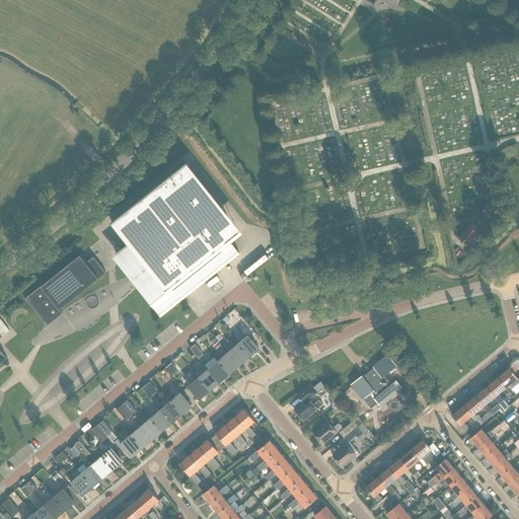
[(187,167),(189,165),(189,164),(113,225),(114,226),(116,224),(133,245),(118,256),(134,277),(133,278),(132,279),(132,280),(133,282),(134,283),(134,284),(135,284),(136,284),(137,284),(138,284),(139,284),(162,313),(159,315),(160,316),(239,252),(238,252),(236,253),(219,232),(230,223),(213,201),(216,199),(210,192),(208,195),(187,167)]
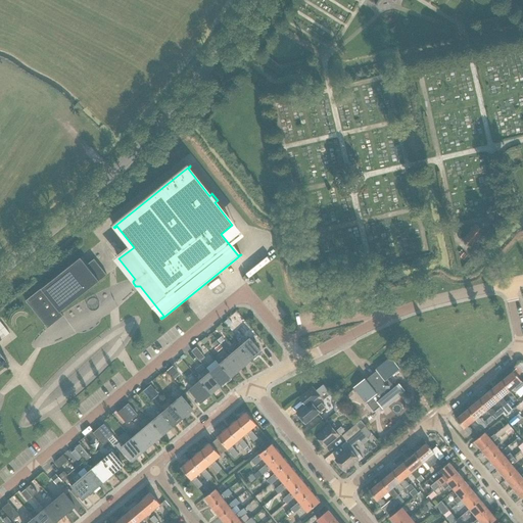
[(471,246),(483,232),(476,226),(464,239),(471,246)]
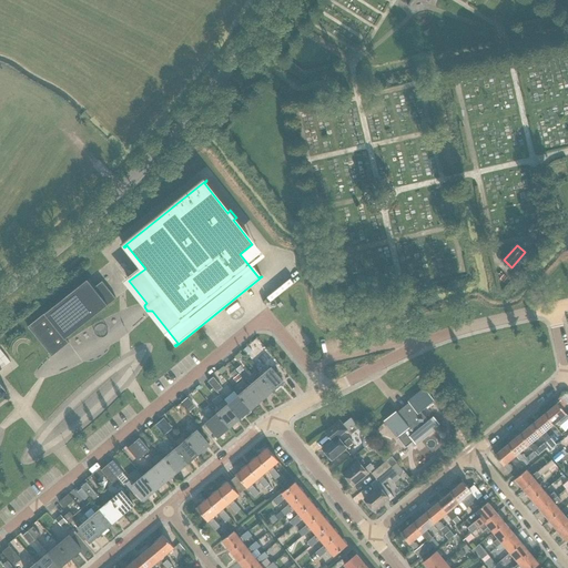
[(94,287),(88,280),(28,327),(44,348),(48,353),(51,350),(54,354),(69,343),(66,340),(117,298),(102,281),(94,287)]
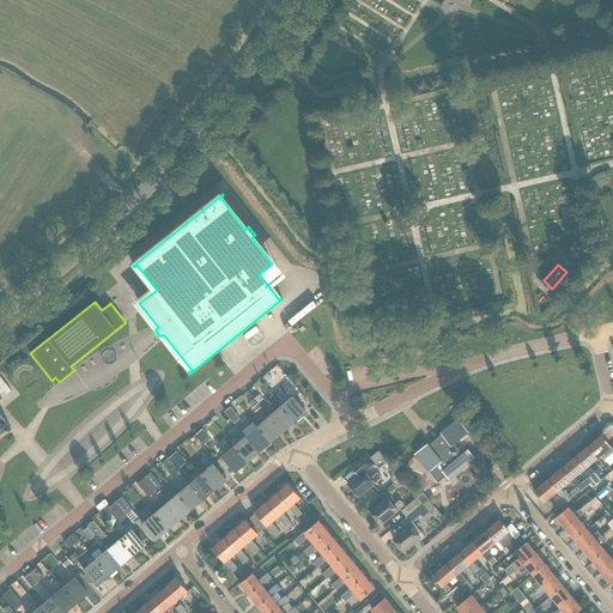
[(279,372),(275,368),(269,372),(274,378),(279,372)]
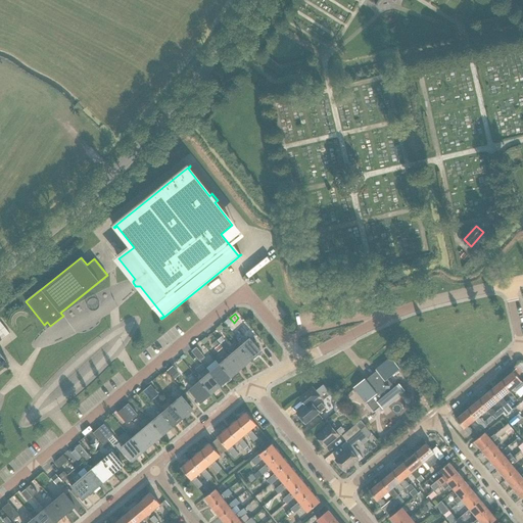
[(252,333),(245,324),(238,330),(246,338),(252,333)]
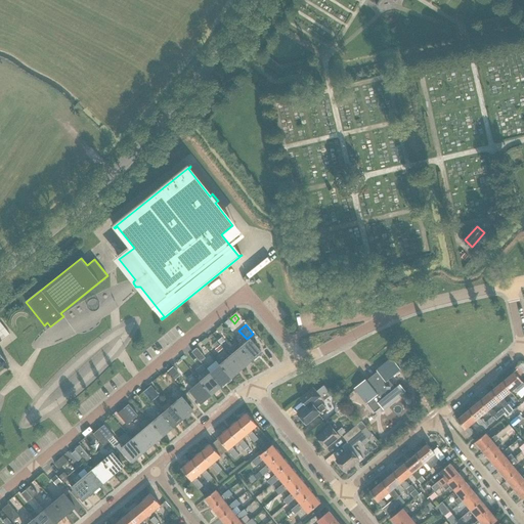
[(239,348),(251,360),(261,352),(250,339),(239,348)]
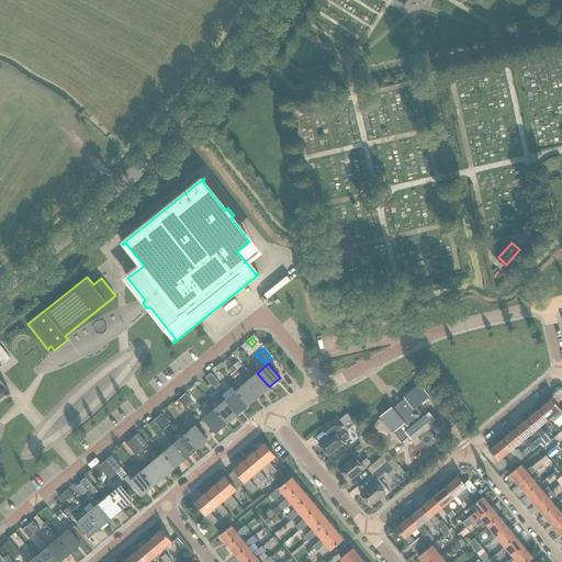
[(238,373),(239,373),(234,368),(234,367),(228,371),(234,379),(239,374),(238,373)]
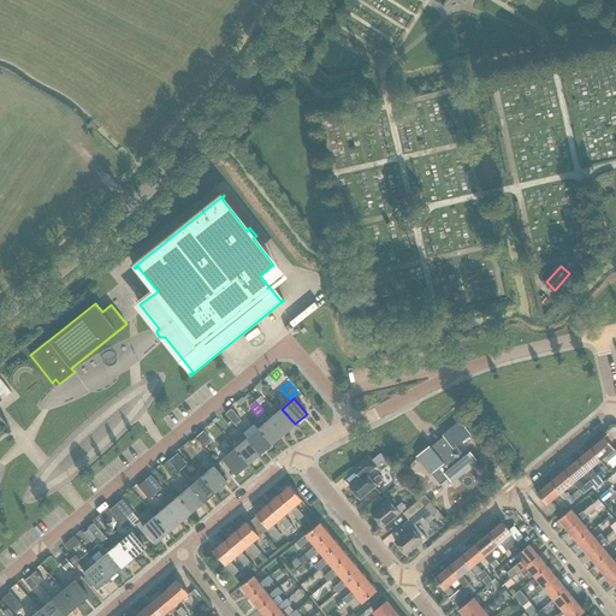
[(225,414),(235,426),(241,420),(231,409),(225,414)]
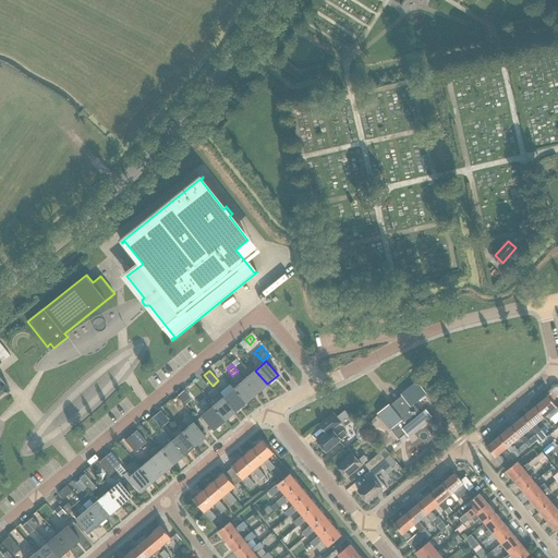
[(245,379),(256,392),(267,384),(255,371),(245,379)]
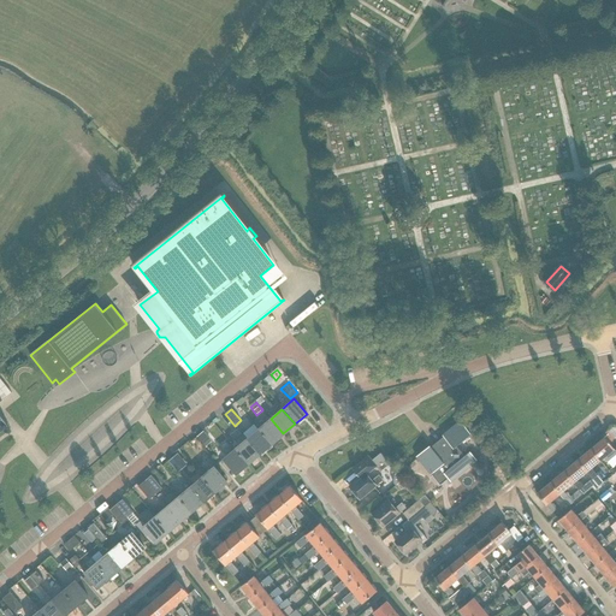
[(259,428),(271,444),(283,433),(271,419),(259,428)]
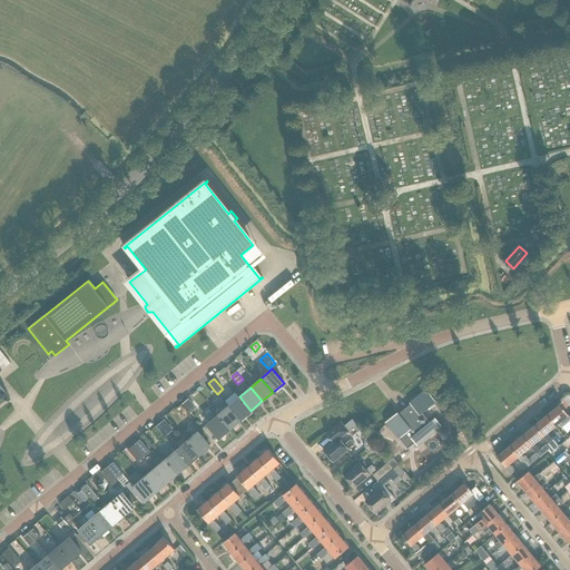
[(397,413),(385,423),(406,450),(414,443),(416,446),(441,426),(434,419),(430,422),(422,413),(435,402),(425,390),(410,403),(411,405),(402,412),(403,413),(400,415),(397,413)]
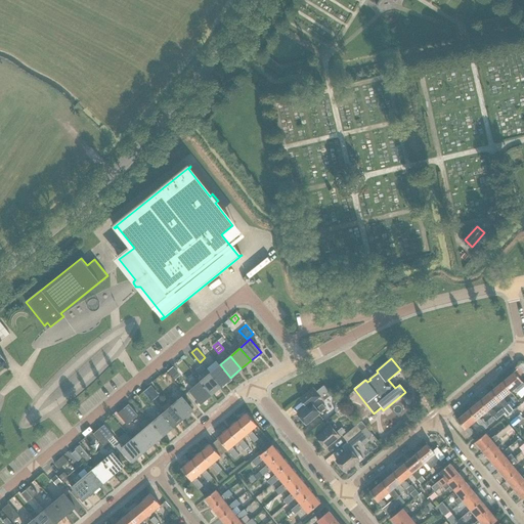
[(181,375),(184,373),(189,378),(193,374),(181,360),(174,367),(181,375)]
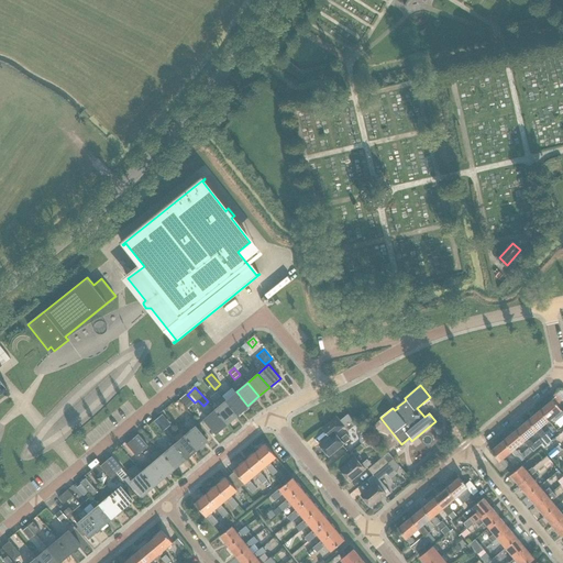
[(225,401),(236,415),(247,406),(236,392),(225,401)]
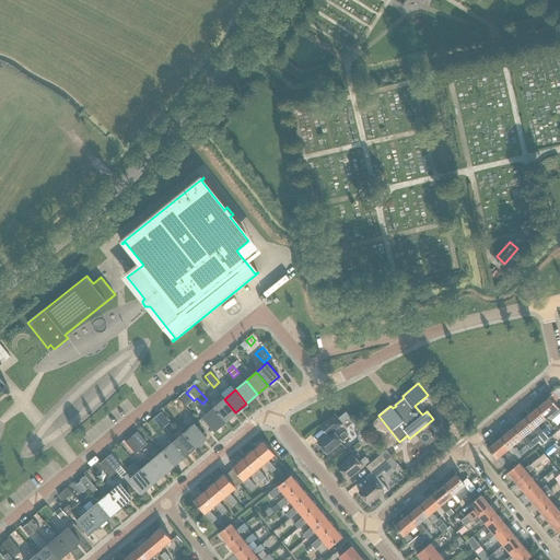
[(549,398),(537,408),(546,419),(545,419),(550,426),(555,422),(551,418),(550,419),(548,416),(557,409),(559,412),(559,401),(556,406),(549,398)]
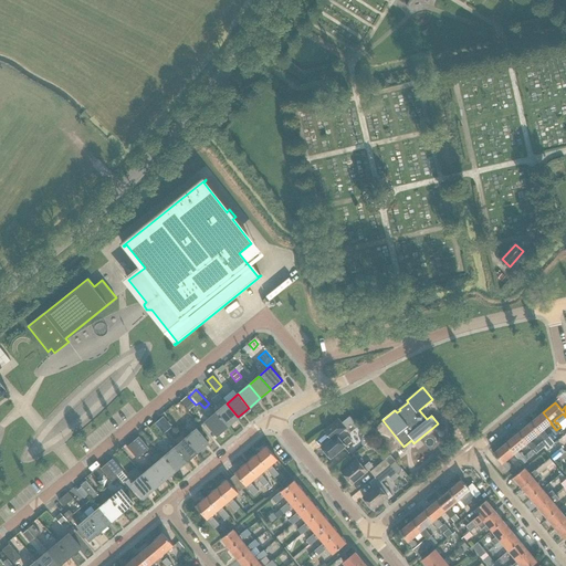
[(216,412),(228,426),(238,417),(227,404),(216,412)]
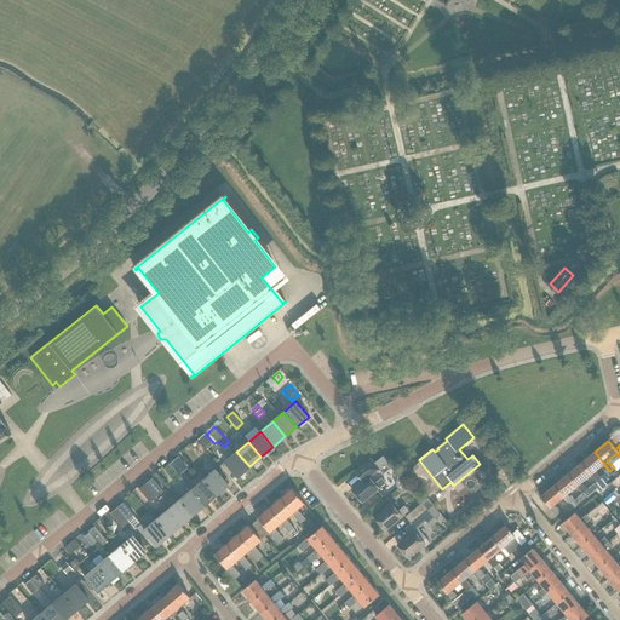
[(237,477),(250,466),(236,452),(224,461),(237,477)]
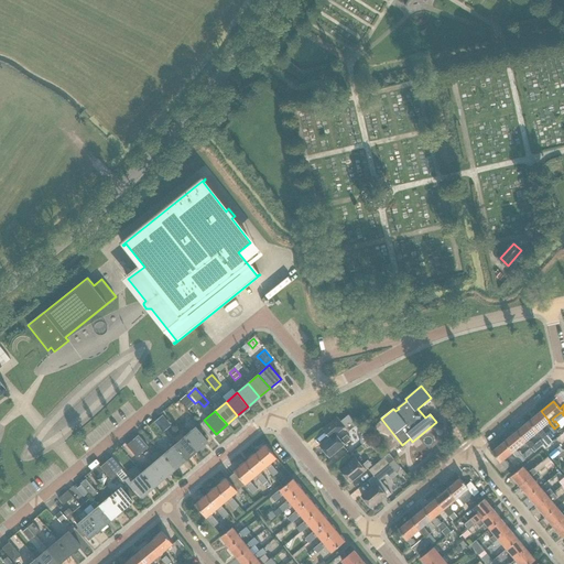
[(549,446),(550,445),(553,443),(546,435),(543,431),(542,432),(540,430),(549,422),(550,422),(541,411),(529,421),(538,432),(537,432),(542,438),(549,446)]
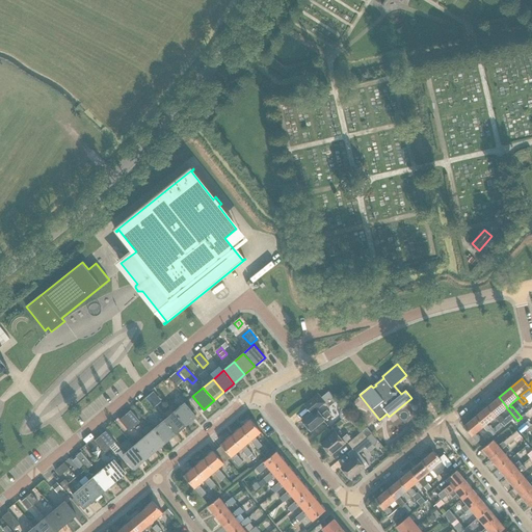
[(183,397),(178,391),(174,393),(180,400),(183,397)]
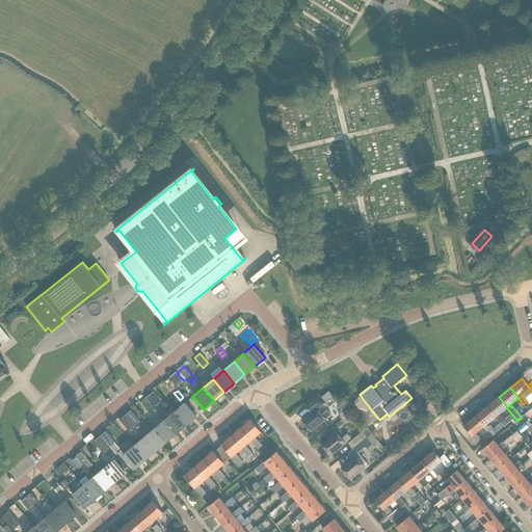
[(154,407),(161,401),(153,392),(145,398),(154,407)]
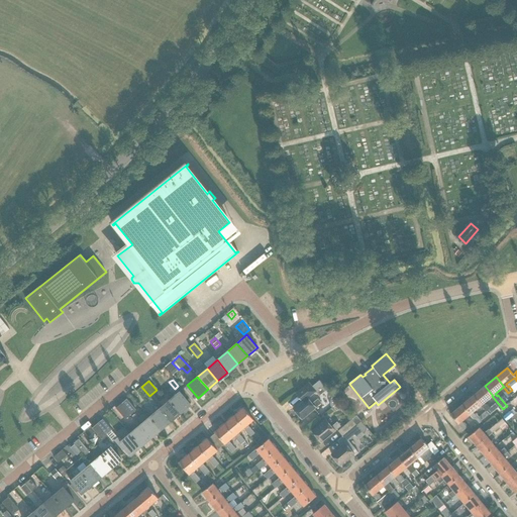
[(327,390),(319,381),(312,387),(309,383),(296,393),(302,401),(293,408),(302,419),(321,403),(318,399),(312,404),(307,399),(316,392),(319,396),(327,390)]
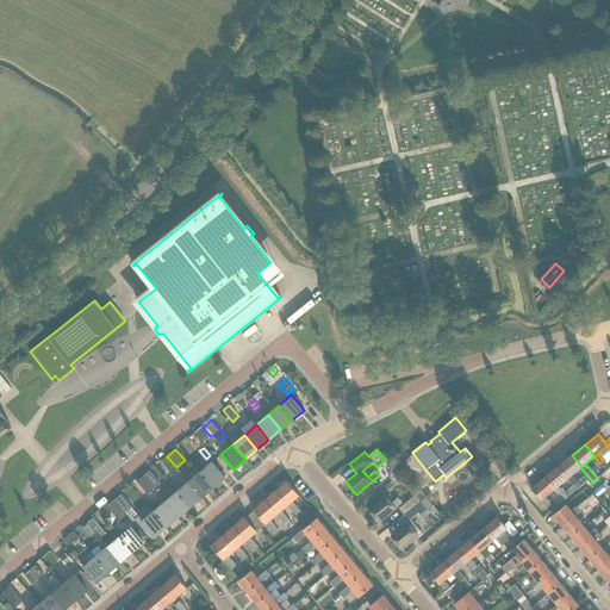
[(582,467),(572,455),(558,466),(567,478),(573,485),(578,481),(574,477),(573,478),(571,475),(580,467),(582,467)]
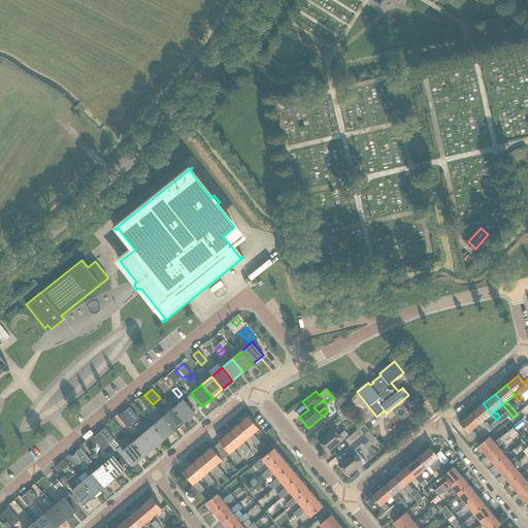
[(173,408),(184,422),(194,413),(184,400),(173,408)]
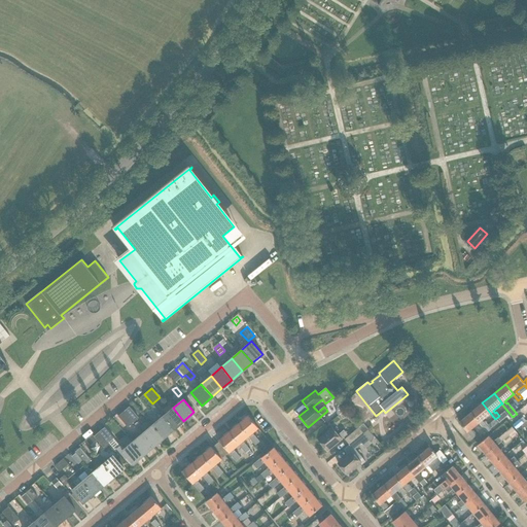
[(490,413),(482,402),(470,413),(479,422),(479,423),(484,429),(488,425),(485,422),(484,422),(482,420),(490,413)]
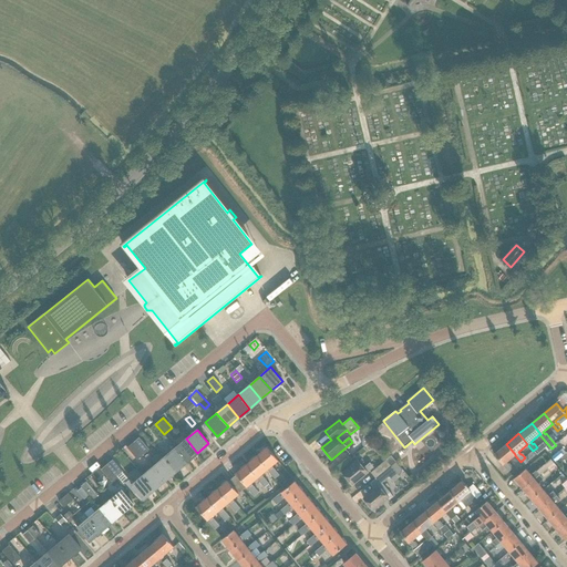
[(133,443),(143,454),(150,450),(140,437),(133,443)]
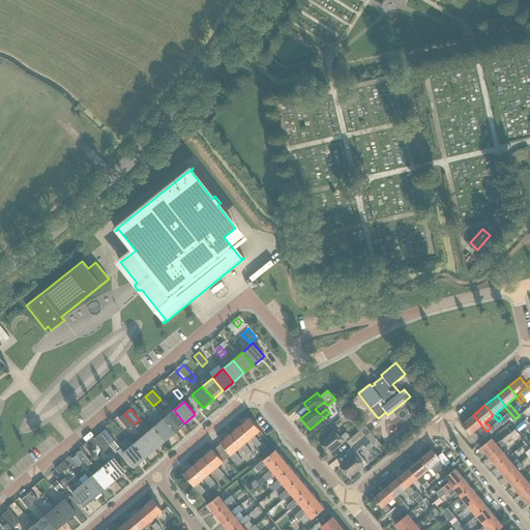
[(174,432),(184,423),(174,410),(164,419),(174,432)]
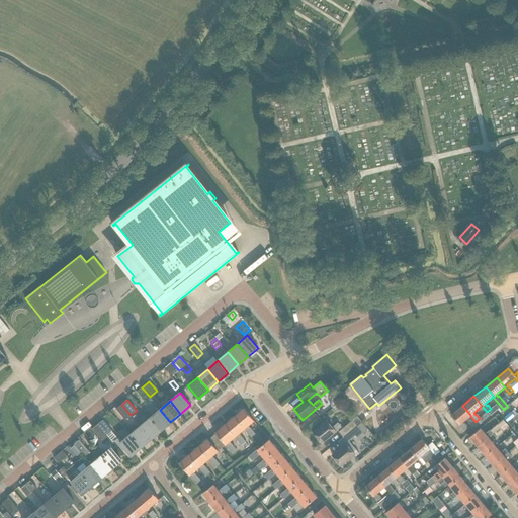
[(125,420),(131,415),(121,405),(116,409),(125,420)]
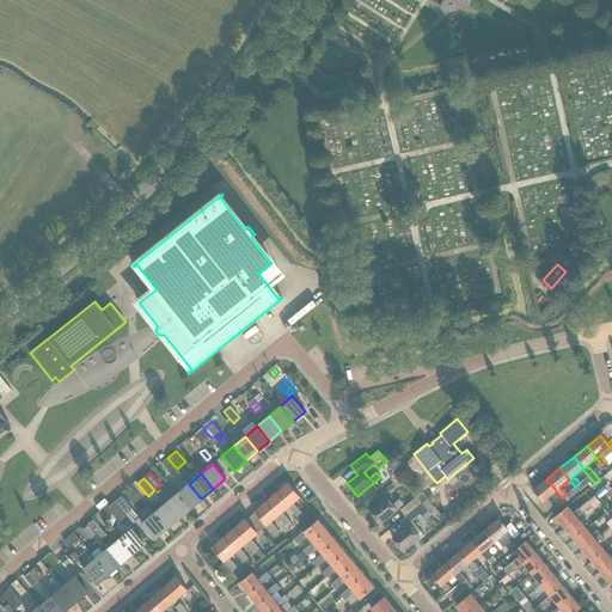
[(546,499),(556,491),(556,490),(546,479),(533,490),(543,501),(542,501),(549,509),(554,506),(549,501),(546,499)]
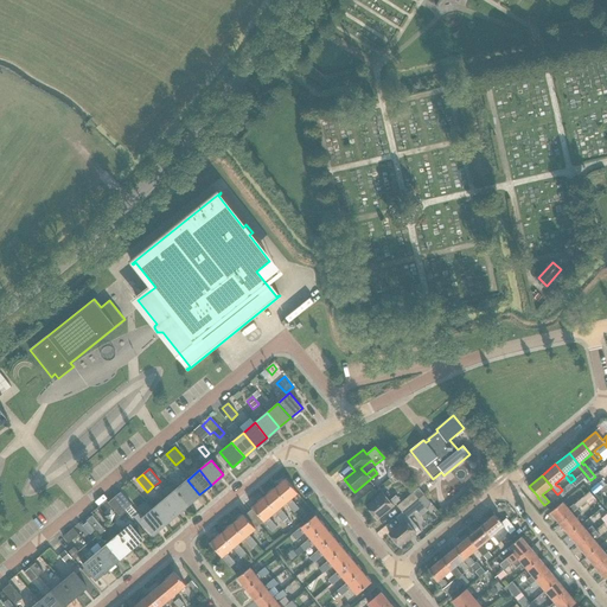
[(286,503),(294,512),(299,509),(291,499),(298,493),(285,479),(274,489),(286,503)]
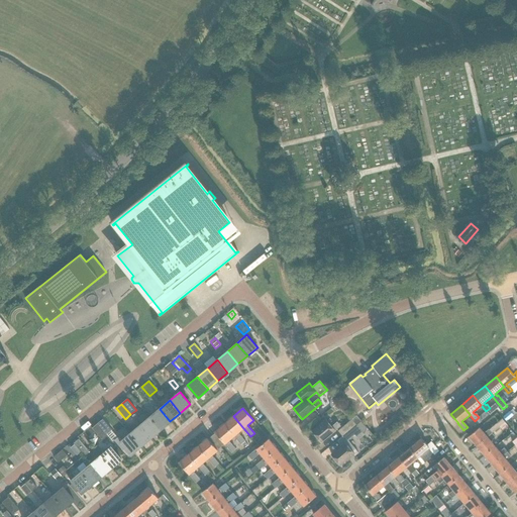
[(170,421),(160,409),(149,417),(161,429),(170,421)]
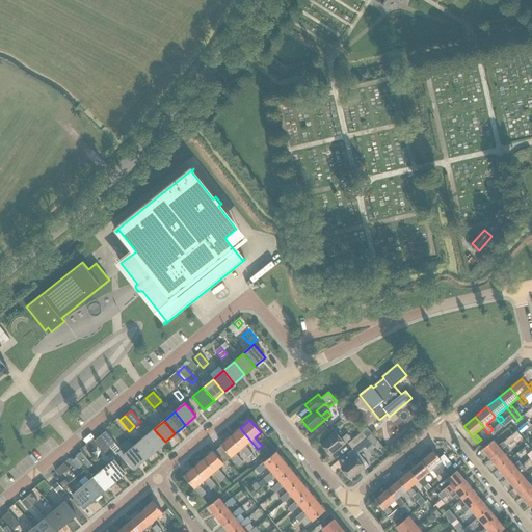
[(519,421),(513,425),(520,432),(525,428),(519,421)]
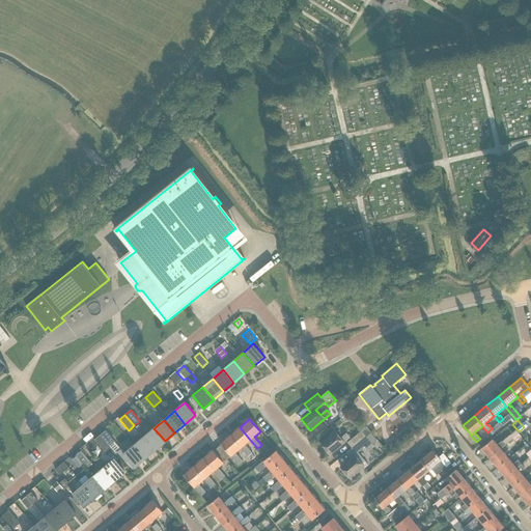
[(499,423),(492,428),(495,432),(502,426),(499,423)]
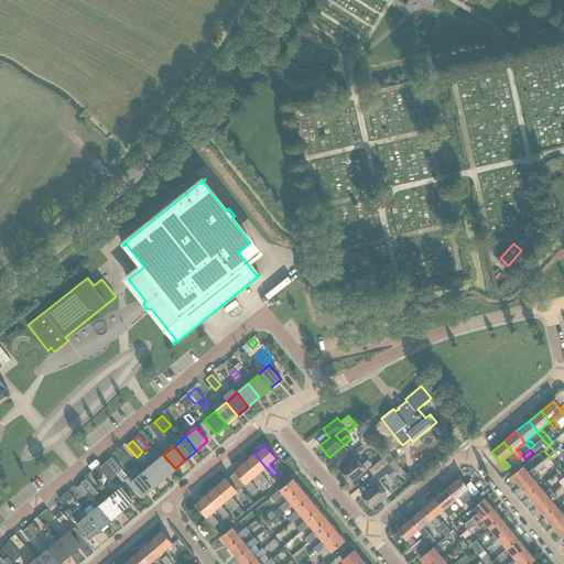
[(255,454),(245,462),(256,476),(258,479),(263,485),(268,480),(260,472),(266,467),(255,454)]
